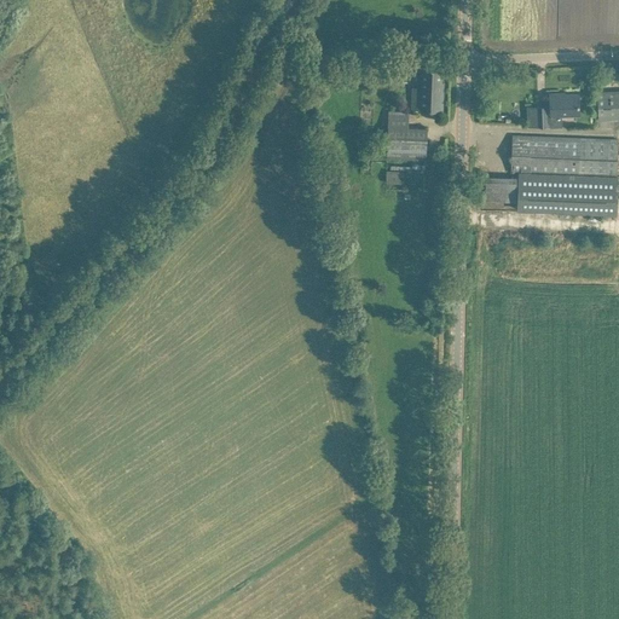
[(410,108),(431,109),(443,109),(444,81),(441,81),(441,67),(429,65),(421,65),(420,87),(411,87),(410,108)]
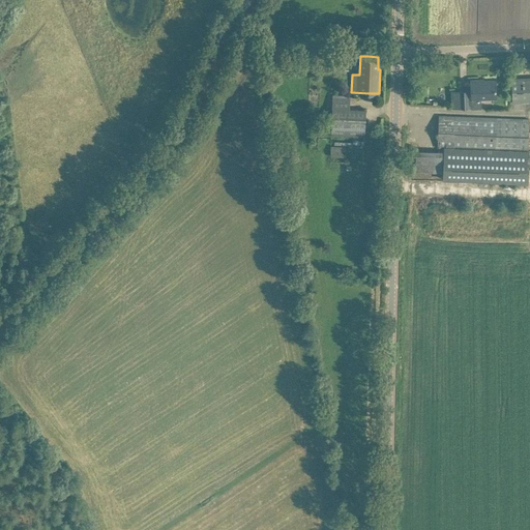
[(529,99),(529,77),(511,79),(512,100),(529,99)]
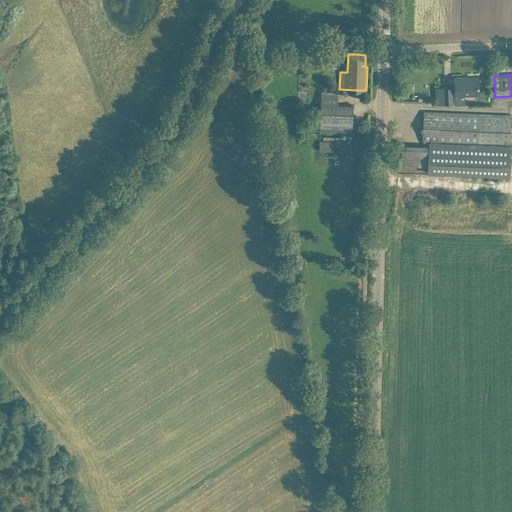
[(444,104),(453,103),(465,103),(464,95),(479,94),(478,77),(466,78),(462,79),(462,77),(455,77),(455,87),(452,88),(452,87),(444,87),(444,104)]
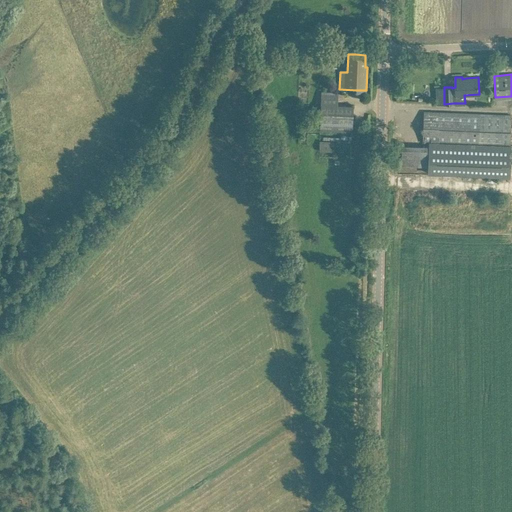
[(320,130),(342,131),(352,132),(353,105),(337,105),(338,92),(321,91),(321,104),(320,130)]
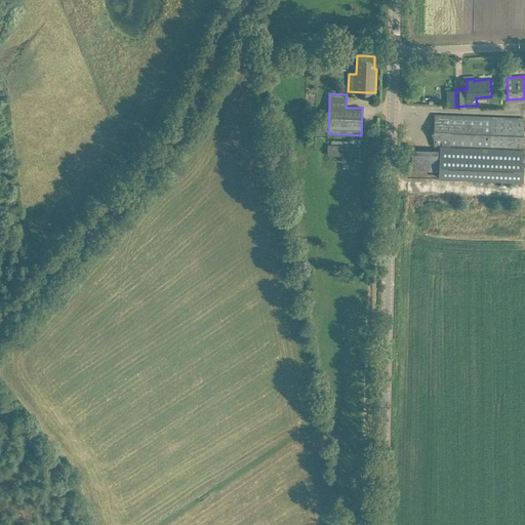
[(434,146),(523,149),(524,118),(435,114),(434,146)]
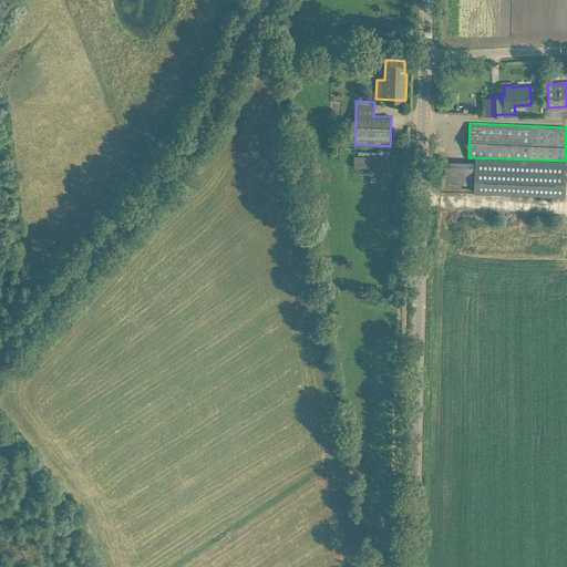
[(474,158),(473,192),(565,196),(566,163),(474,158)]
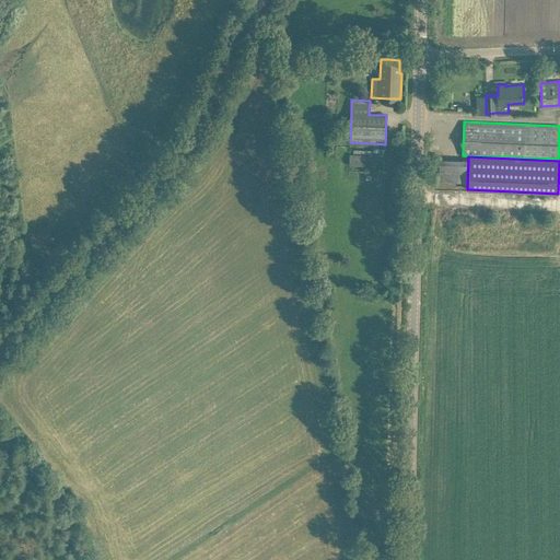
[(440,159),(439,181),(466,182),(467,160),(440,159)]
